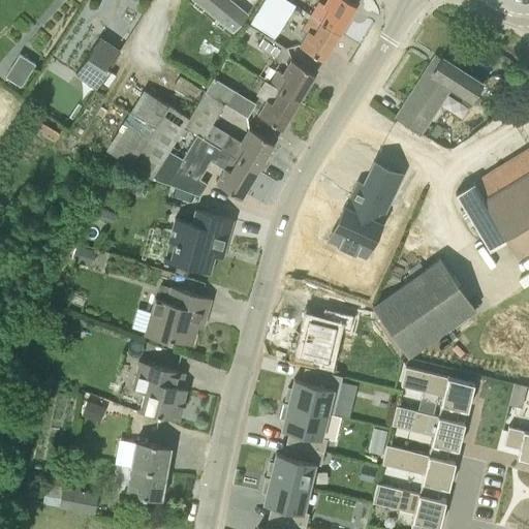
[(194,0),(234,31),(247,12),(229,0),(194,0)]
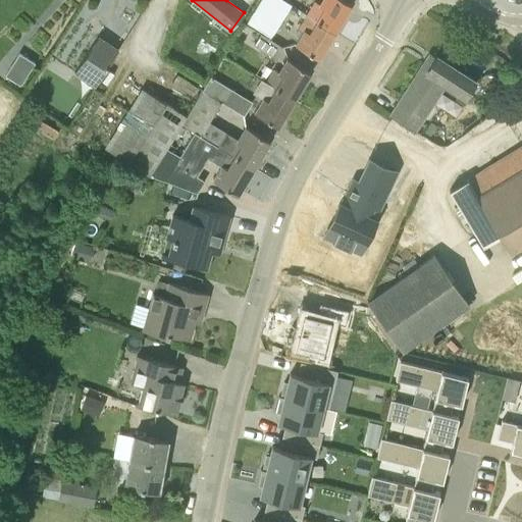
[(292,4),(283,0),(260,0),(247,22),(261,32),(261,33),(270,39),(292,4)]
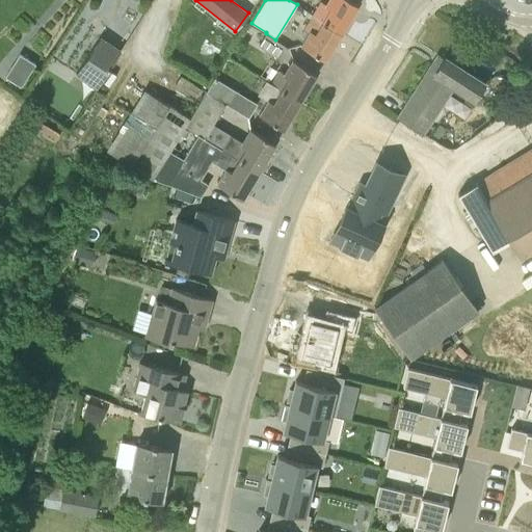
[(313,15),(342,32),(358,4),(350,0),(327,0),(325,4),(321,2),(313,15)]
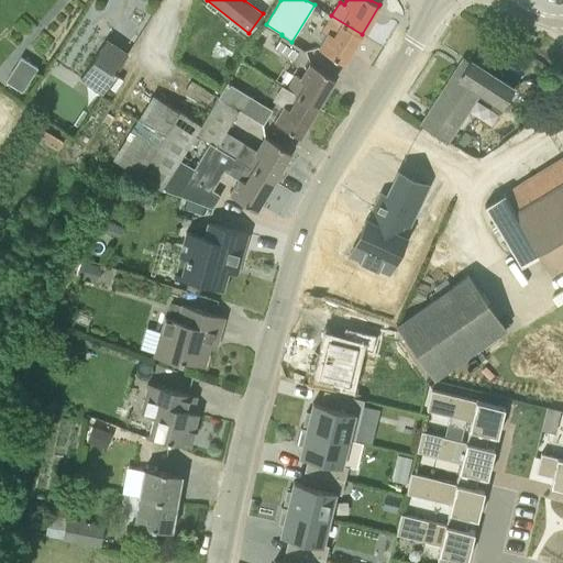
[(317,47),(344,63),(362,34),(331,15),(322,31),(327,33),(317,47)]
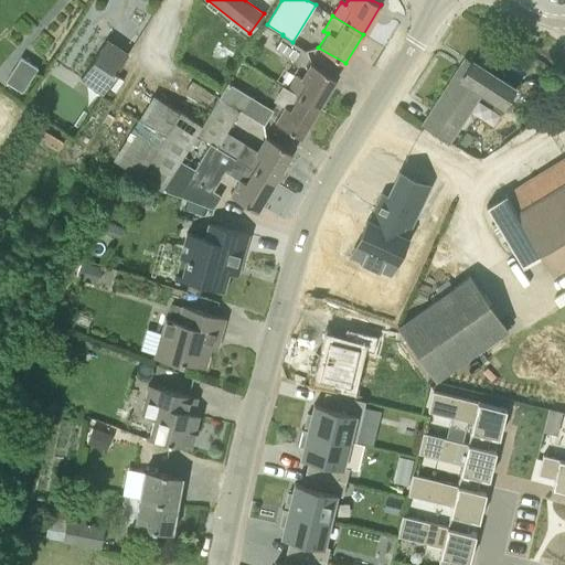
[(301,49),(283,36),(275,49),(294,61),(301,49)]
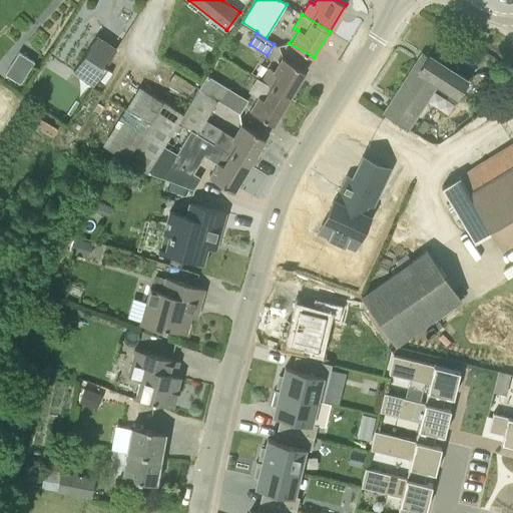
[(73,72),(92,84),(115,49),(97,36),(73,72)]
